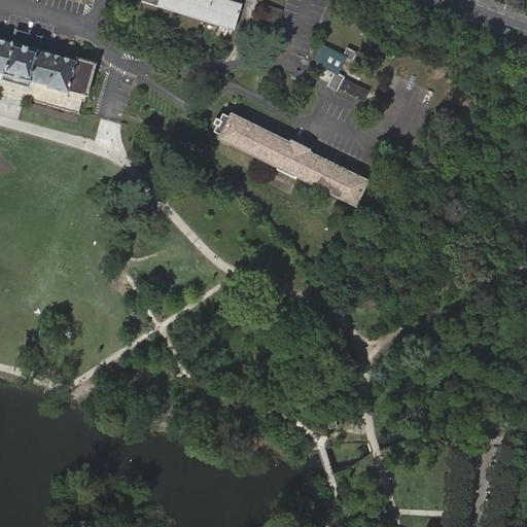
[(143,0),(143,2),(160,7),(161,3),(236,27),(243,5),(226,0),(143,0)]
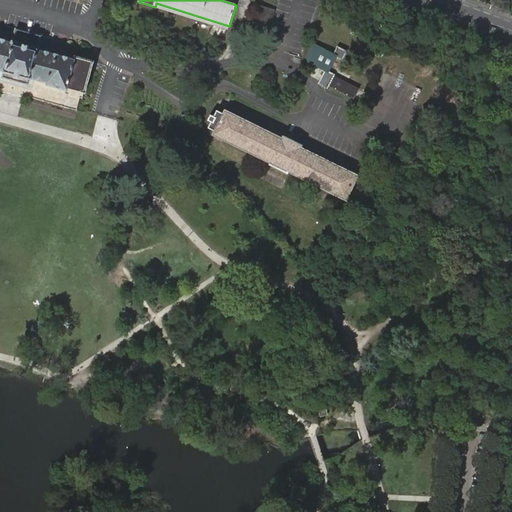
[(156,3),(155,7),(228,29),(229,26),(156,3)]
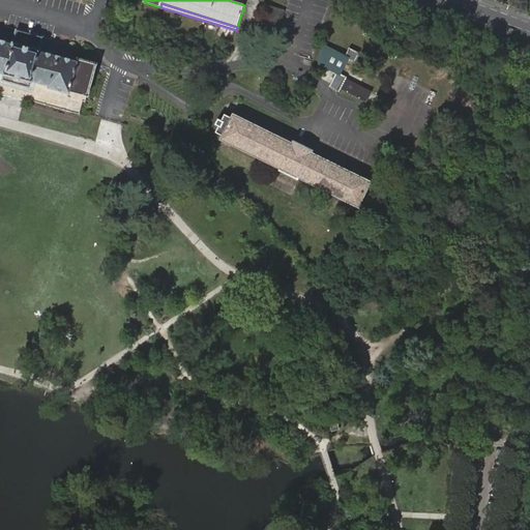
[(283,8),(266,3),(254,40),(269,45),(283,8)]
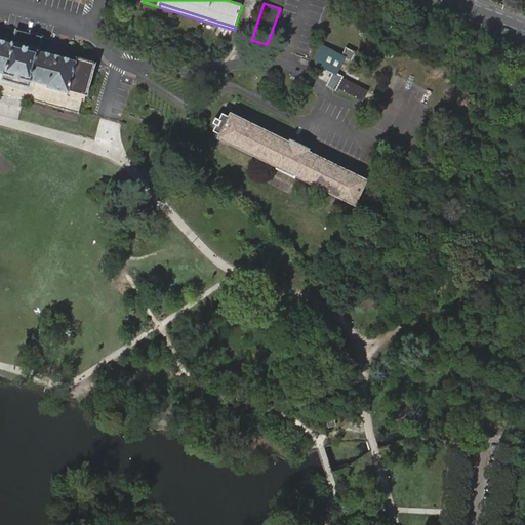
[(0,71),(15,76),(48,85),(48,87),(69,92),(70,90),(87,95),(95,64),(77,58),(76,61),(40,51),(41,49),(11,41),(11,43),(0,39),(0,71)]
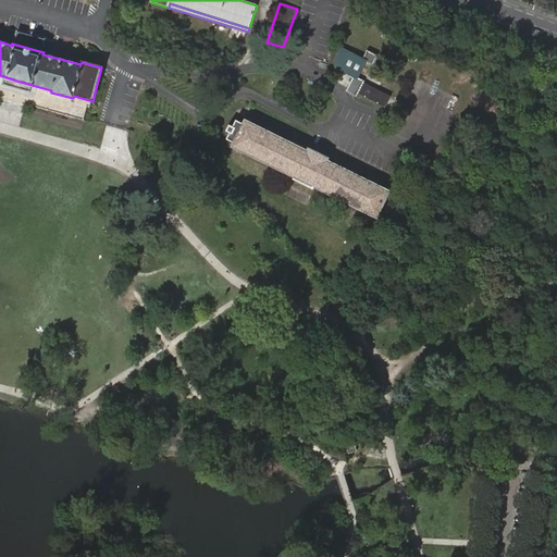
[(363,58),(343,48),(333,66),(354,77),(347,91),(357,97),(359,94),(385,107),(393,93),(367,78),(368,77),(360,73),(367,61),(372,64),(378,54),(367,50),(363,58)]
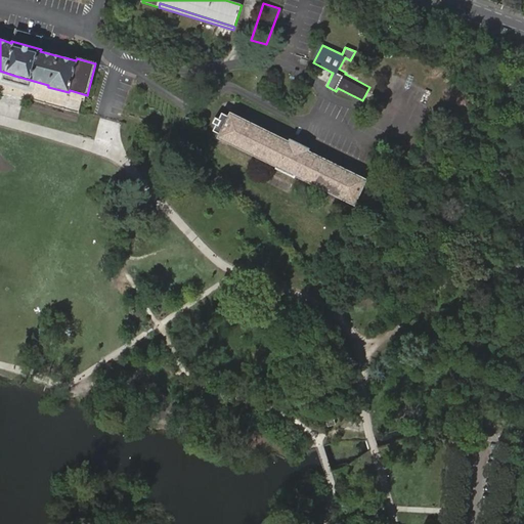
[(219,133),(218,135),(276,165),(274,167),(293,176),(295,173),(353,203),(365,179),(307,149),(308,146),(304,144),(296,140),(291,137),(289,140),(250,121),(229,111),(227,116),(221,113),(218,119),(215,118),(213,124),(216,125),(213,131),(219,133)]
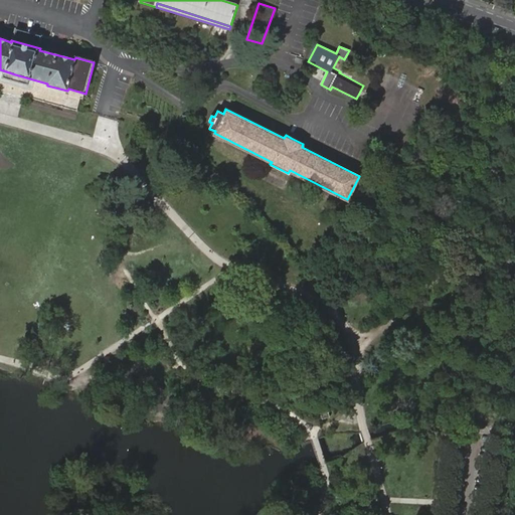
[(308,504),(309,491),(293,490),(292,503),(308,504)]
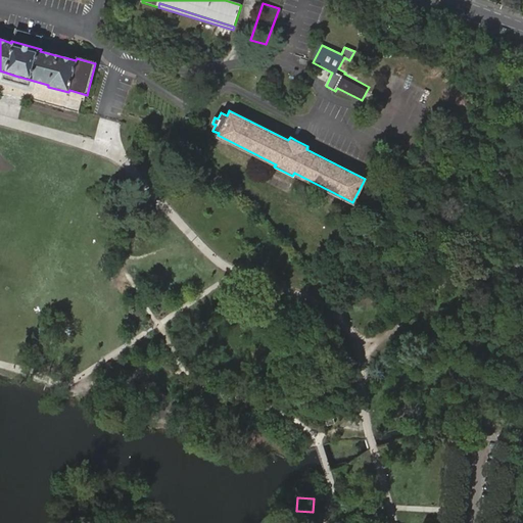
All buildings are outlined.
